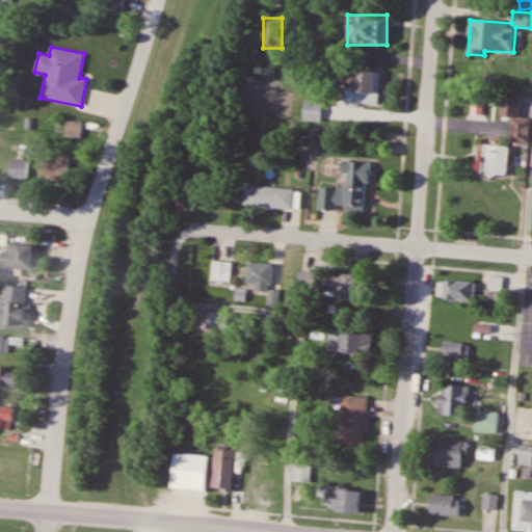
[(380,71),(354,71),(354,87),(347,87),(347,103),(380,103),(380,71)]
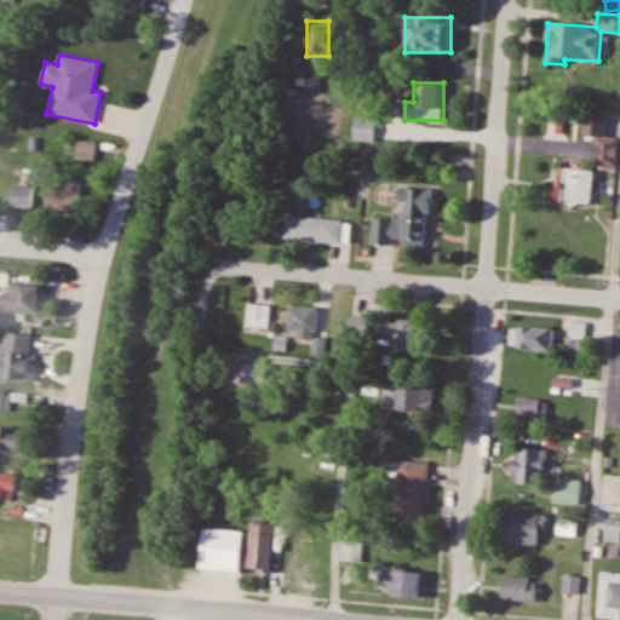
[(607,114),(584,113),(584,137),(597,137),(596,166),(619,166),(619,138),(607,138),(607,114)]
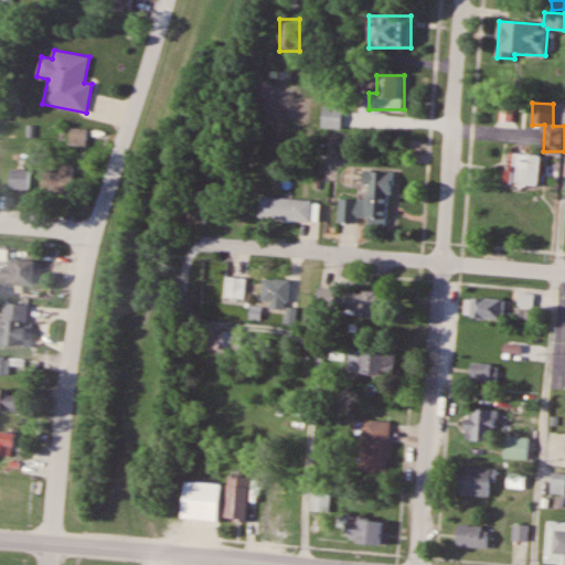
[(341,127),(341,108),(322,108),(322,127),(341,127)]
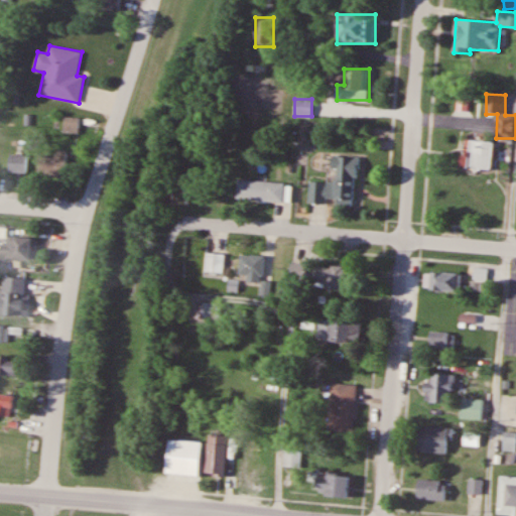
[(77,134),(80,119),(66,117),(62,132),(77,134)]
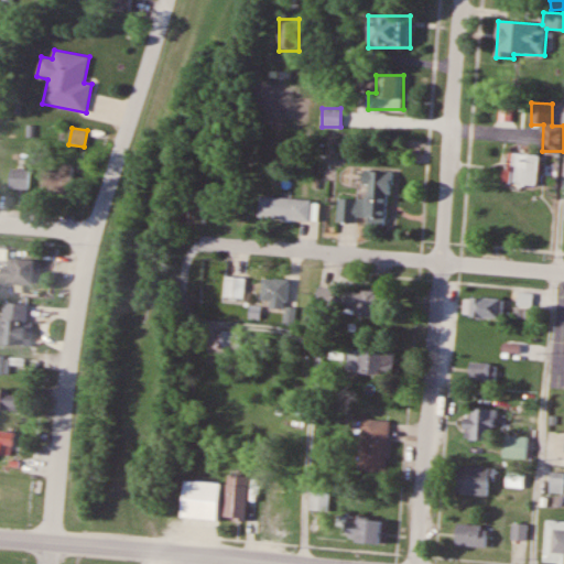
[(540,186),(540,154),(512,154),(512,186),(540,186)]
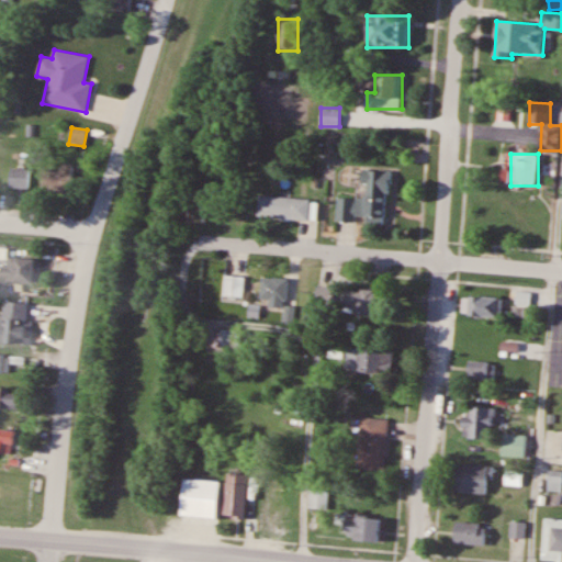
[(71,166),(44,166),(44,191),(71,191),(71,166)]
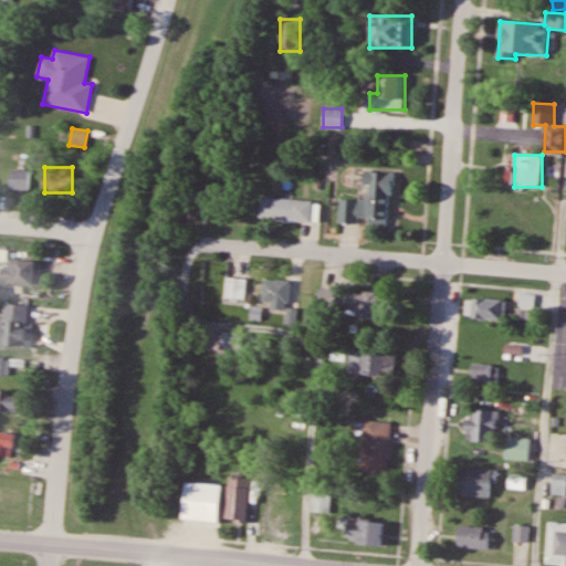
[(30,189),(30,169),(11,169),(10,189),(30,189)]
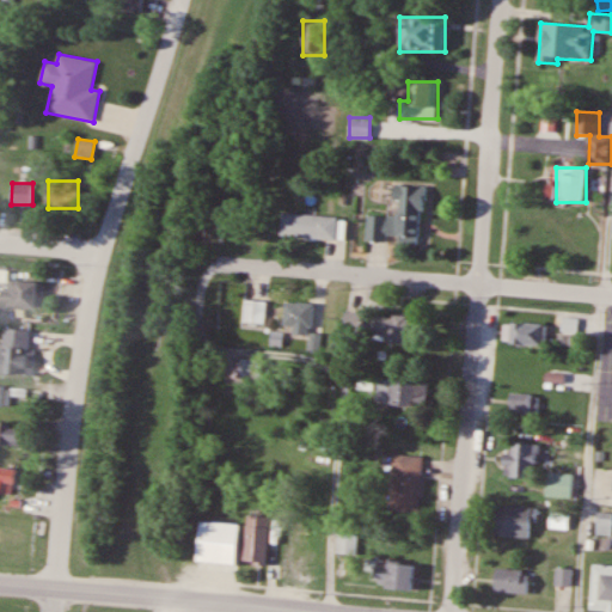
[(399,215),(367,215),(367,242),(418,243),(418,212),(399,210),(399,215)]
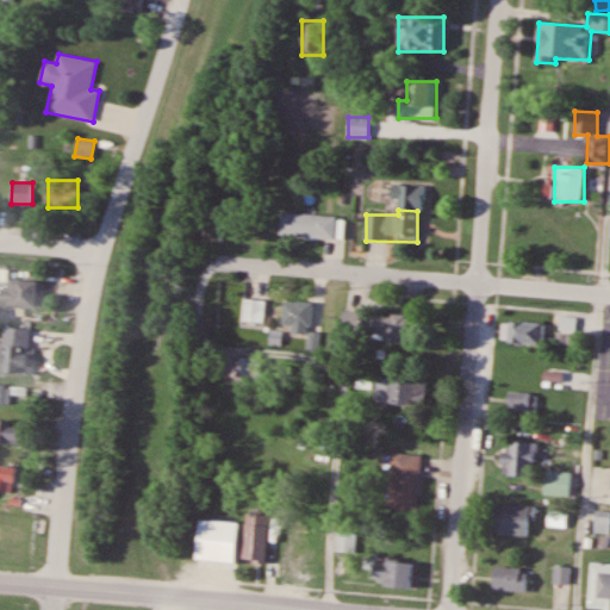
[(337,241),(338,217),(280,212),(279,235),(337,241)]
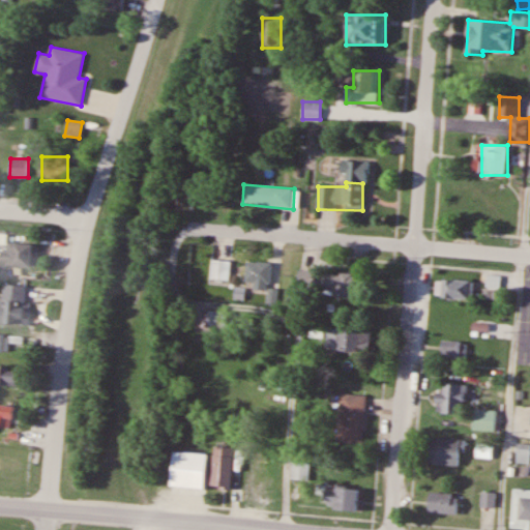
[(0,264),(33,266),(34,244),(8,243),(8,251),(1,251),(0,264)]
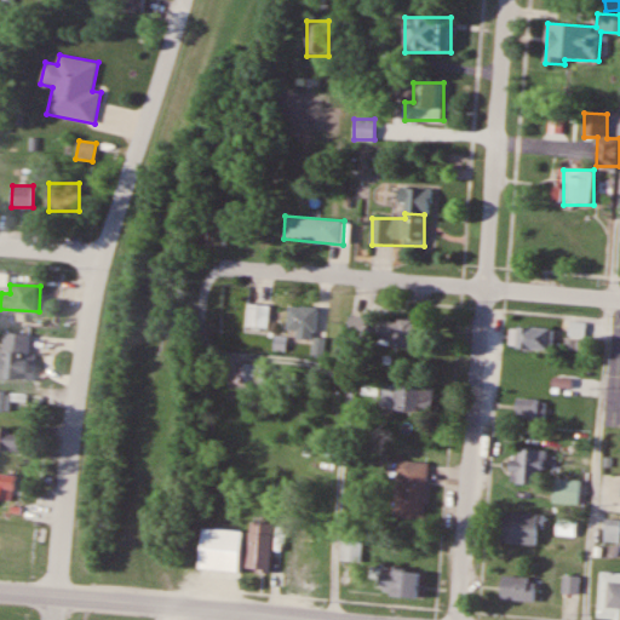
[(268,305),(247,304),(246,327),(268,328),(268,305)]
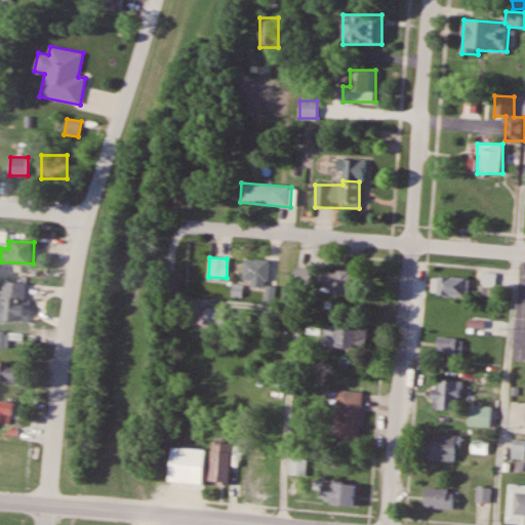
[(272,259),(243,259),(243,281),(251,281),(251,304),(272,304),(272,259)]
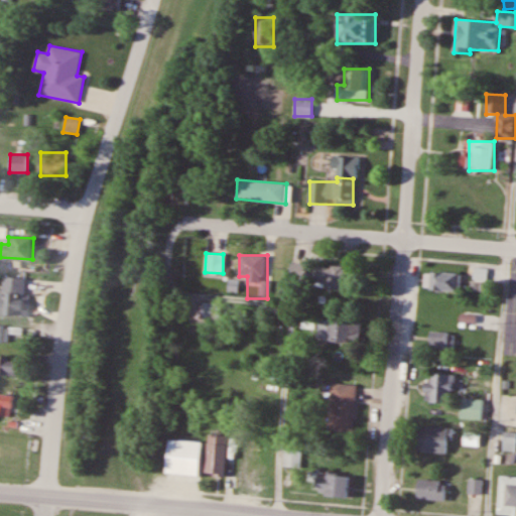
[(319,290),(348,290),(348,267),(319,267),(319,290)]
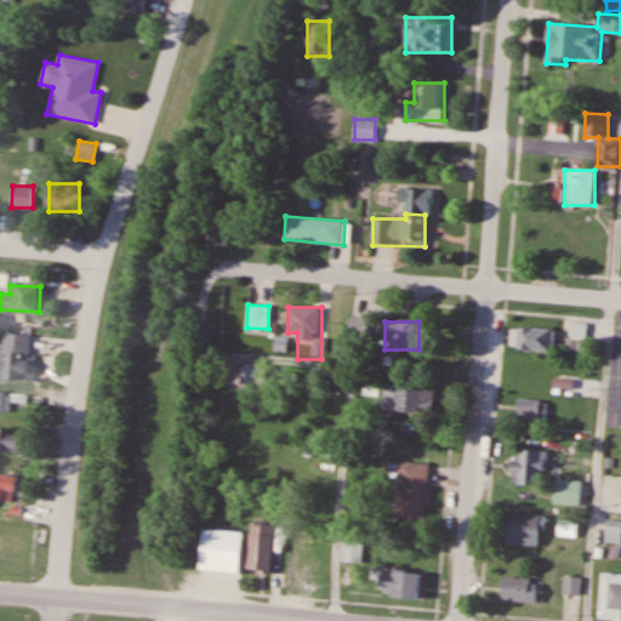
[(554,329),(518,328),(518,349),(553,351),(554,329)]
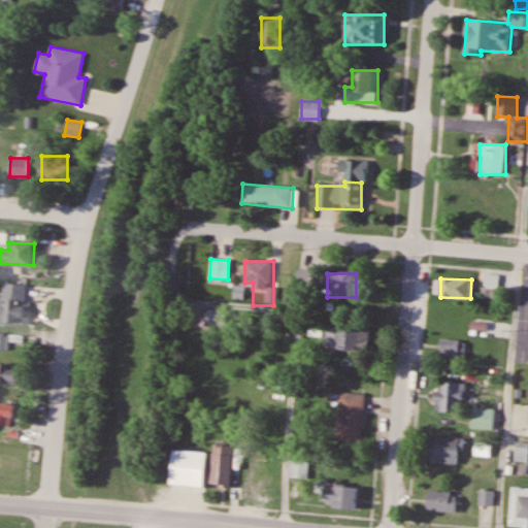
[(23,301),(0,299),(0,319),(22,321),(23,301)]
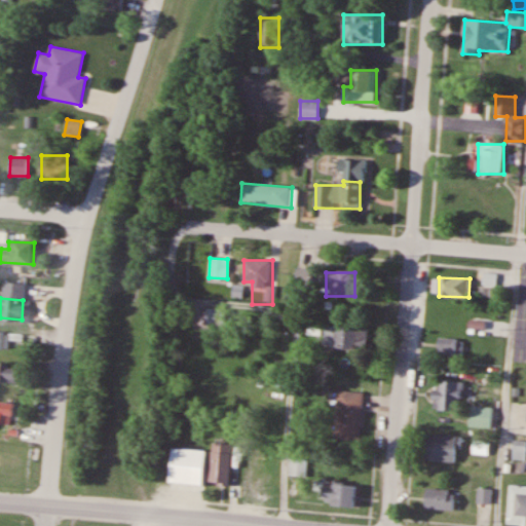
[(433,329),(466,331),(467,306),(434,304),(433,329)]
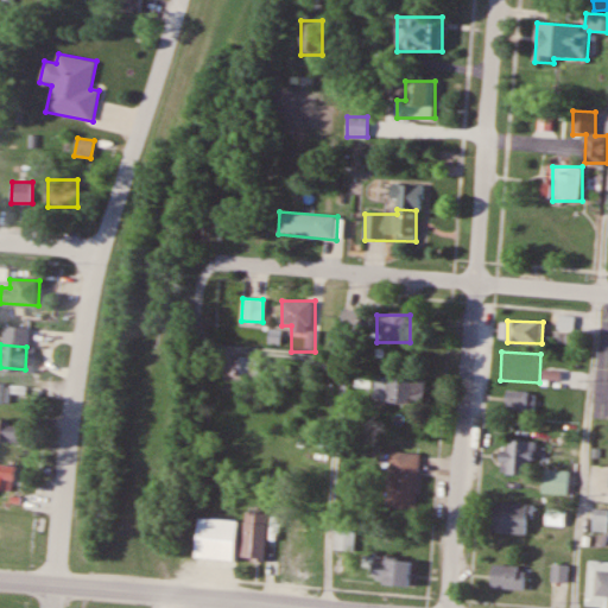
[(233,375),(266,375),(266,356),(233,356),(233,375)]
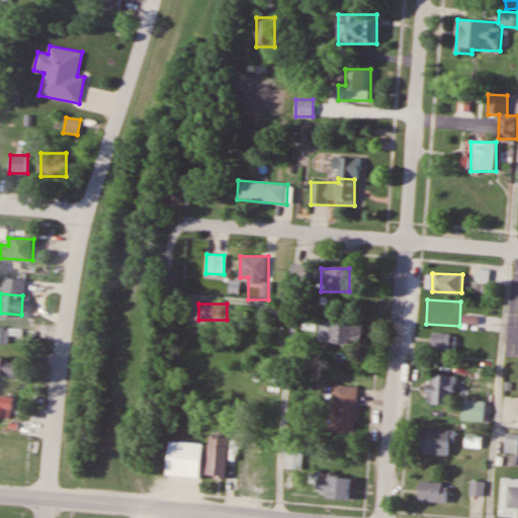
[(363,321),(320,321),(320,343),(362,344),(363,321)]
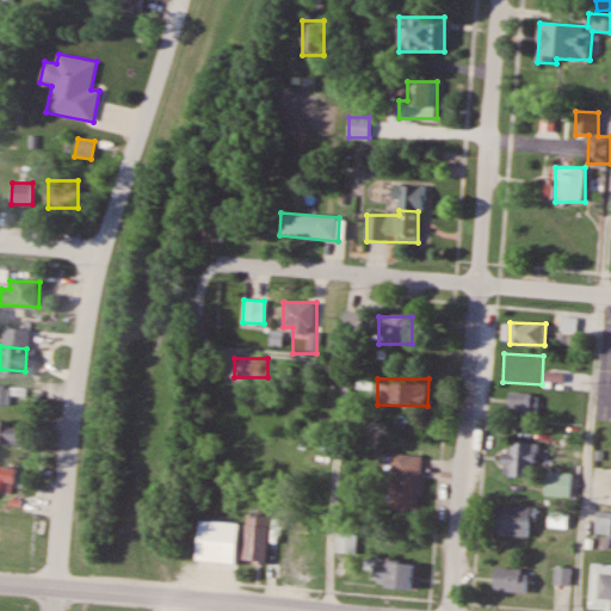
[(0,403),(11,405),(11,386),(0,384),(0,403)]
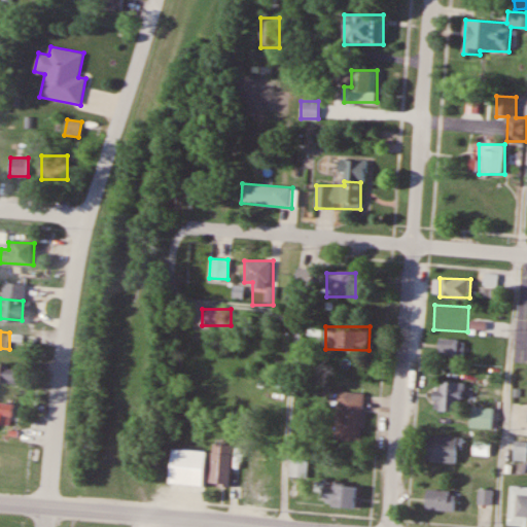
[(464,356),(464,340),(440,340),(440,356),(464,356)]
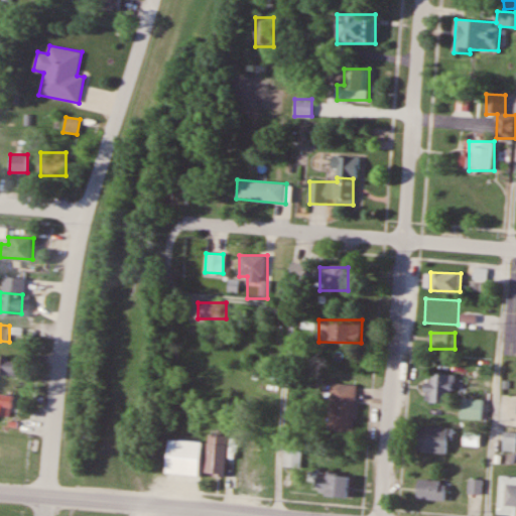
[(0,373),(17,374),(17,357),(0,356),(0,373)]
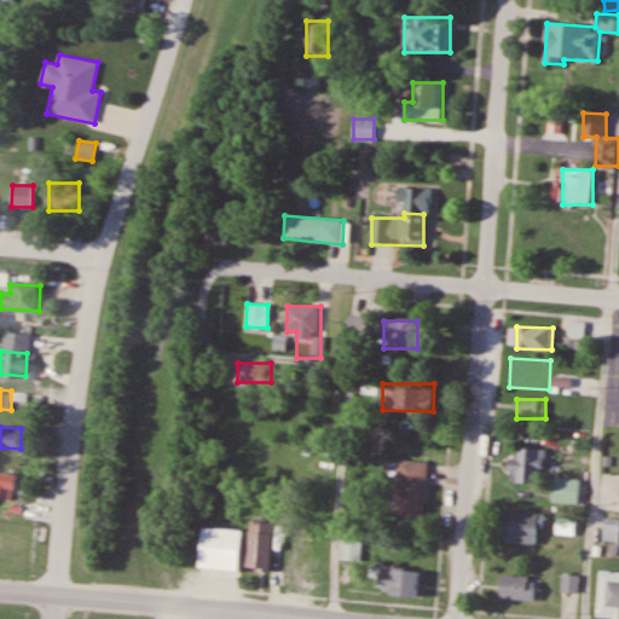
[(543,484),(543,449),(512,449),(512,484),(543,484)]
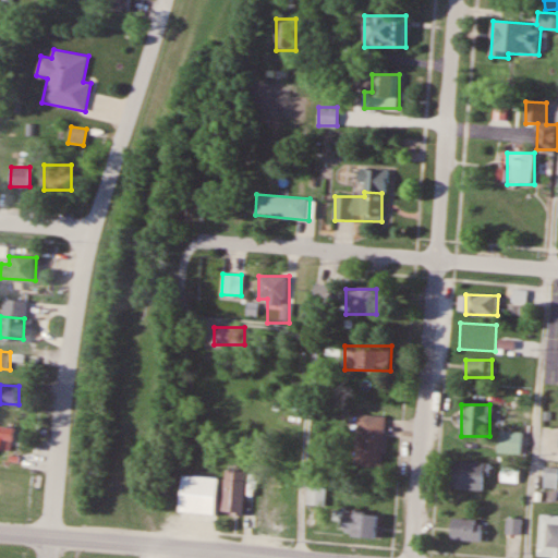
[(383,466),(385,416),(356,414),(354,465),(383,466)]
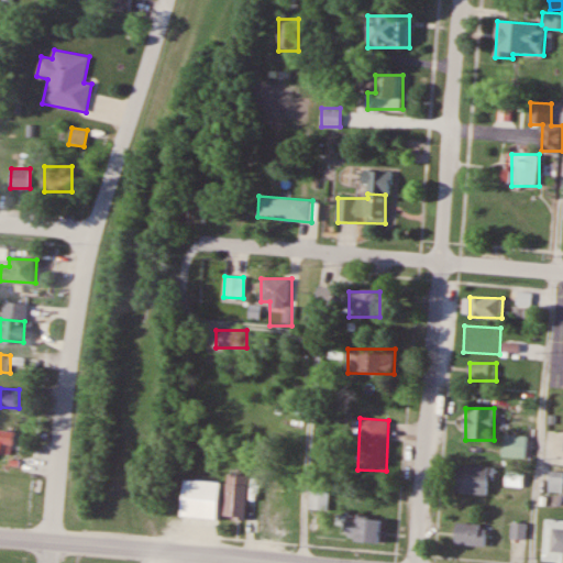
[(14,431),(0,429),(0,451),(12,453),(14,431)]
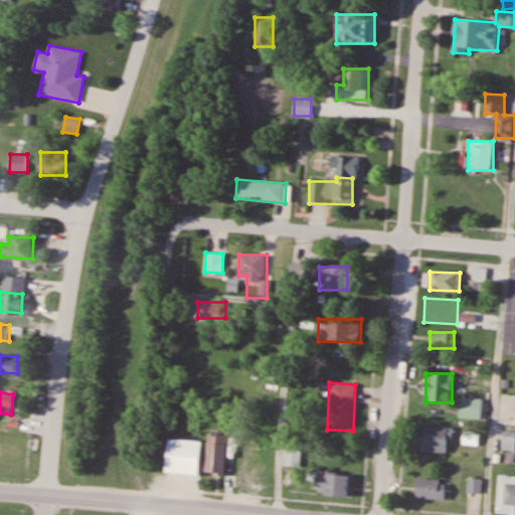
[(514,394),(501,394),(500,422),(514,422),(514,394)]
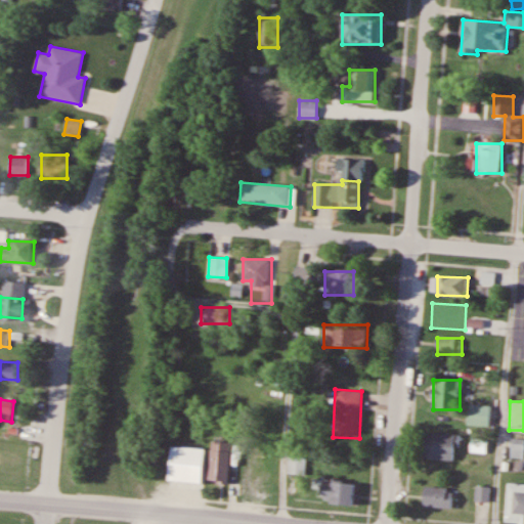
[(490,426),(490,404),(468,404),(468,426),(490,426)]
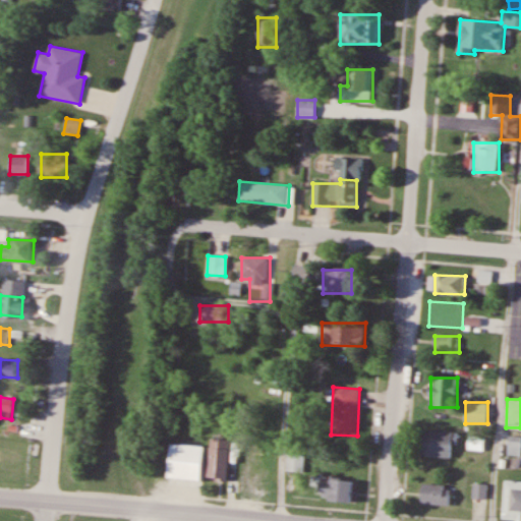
[(453,430),(422,430),(422,457),(453,457),(453,430)]
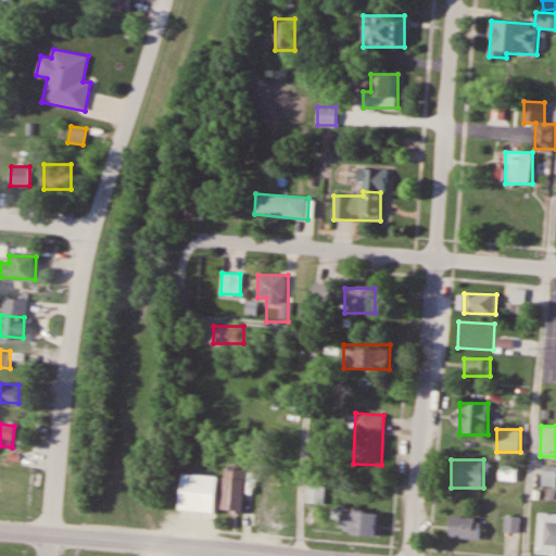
[(555,483),(555,464),(543,465),(543,484),(555,483)]
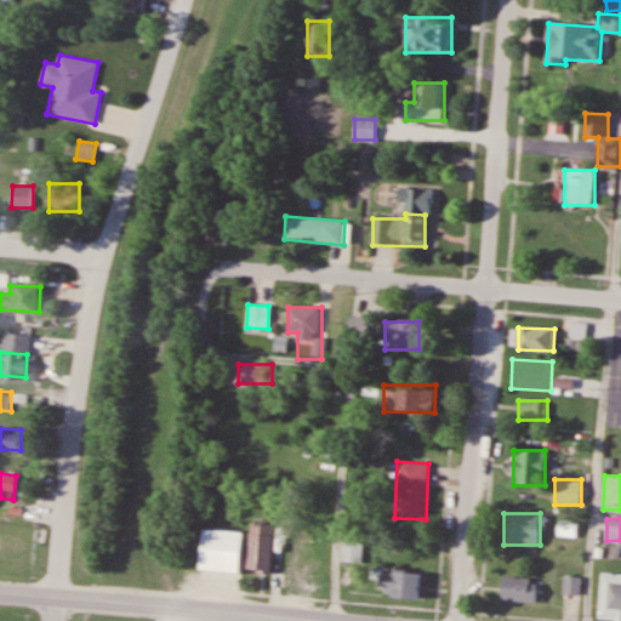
[(273,524),(249,523),(246,571),(271,573),(273,524)]
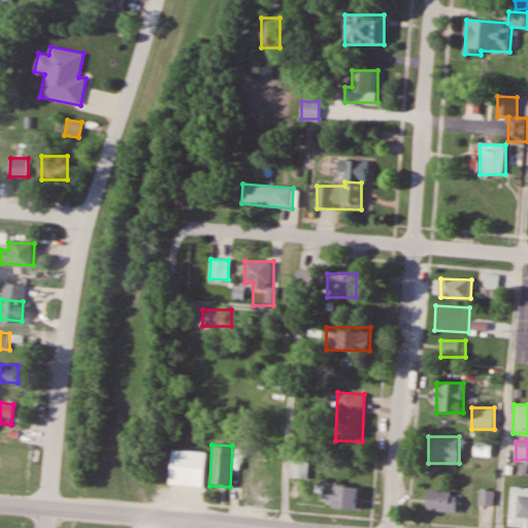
[(265,458),(248,458),(248,491),(265,491),(265,458)]
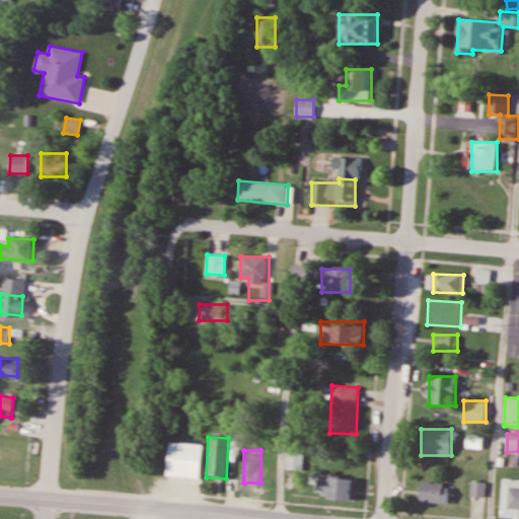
[(316,496),(347,503),(352,482),(321,474),(316,496)]
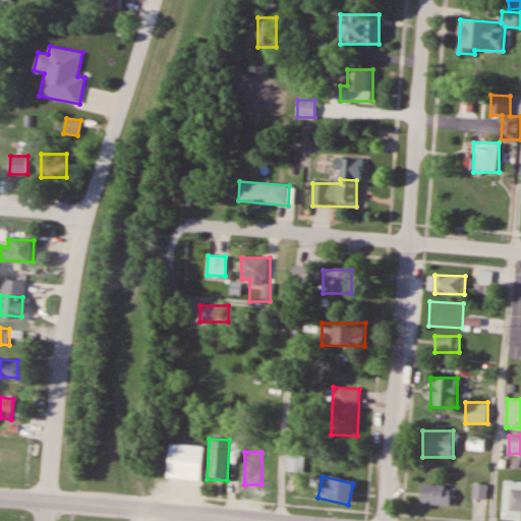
[(520,519),(520,479),(506,479),(504,519),(520,519)]
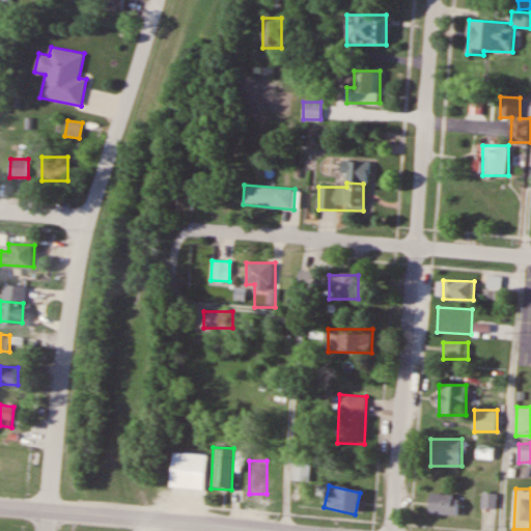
[(458,494),(429,494),(429,513),(458,514),(458,494)]
